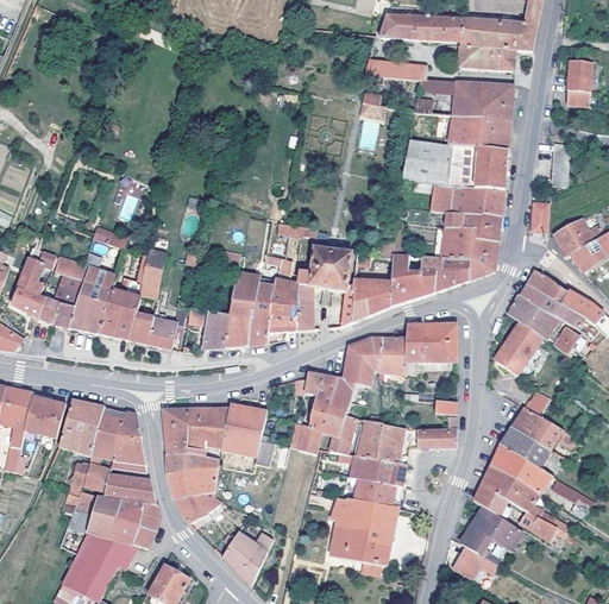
[(462,18),(460,41),(460,44),(533,48),(534,44),(539,18),(541,0),(528,0),(525,23),(462,18)]
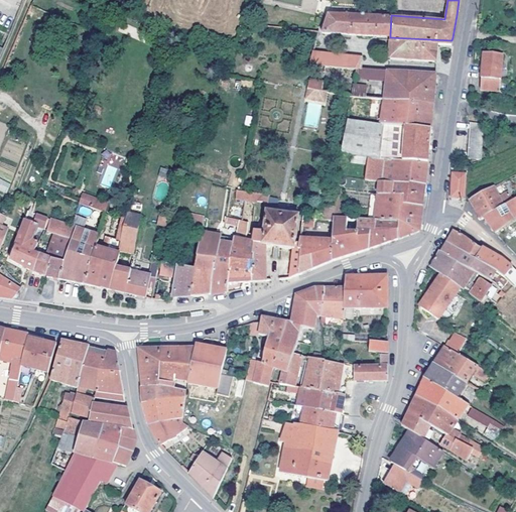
[(390,34),(391,15),(329,12),(323,30),(390,34)]
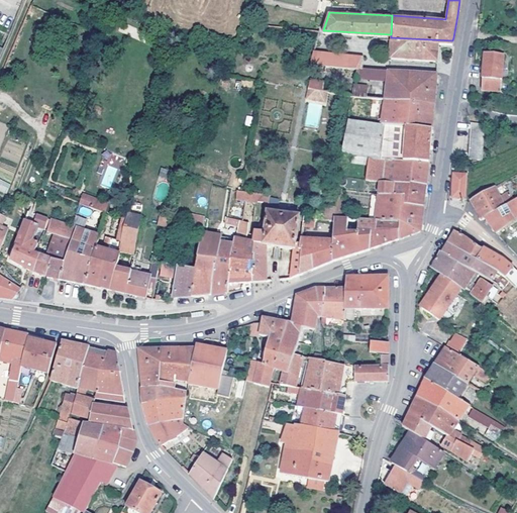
[(452,40),(391,37),(390,57),(437,59),(438,41),(452,42),(452,40)]
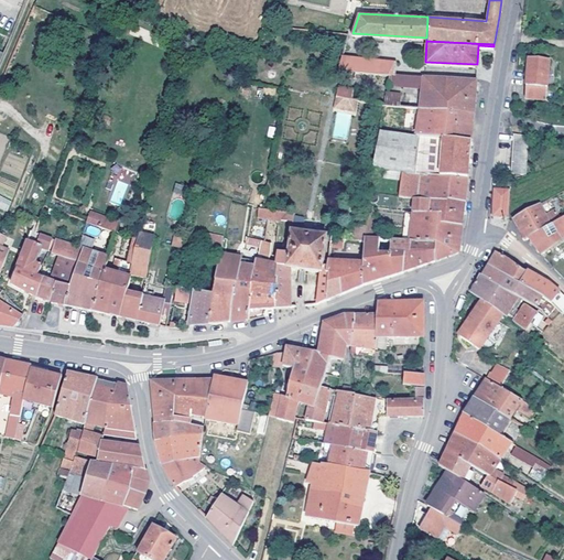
[(549,56),(529,54),(525,94),(546,96),(549,56)]
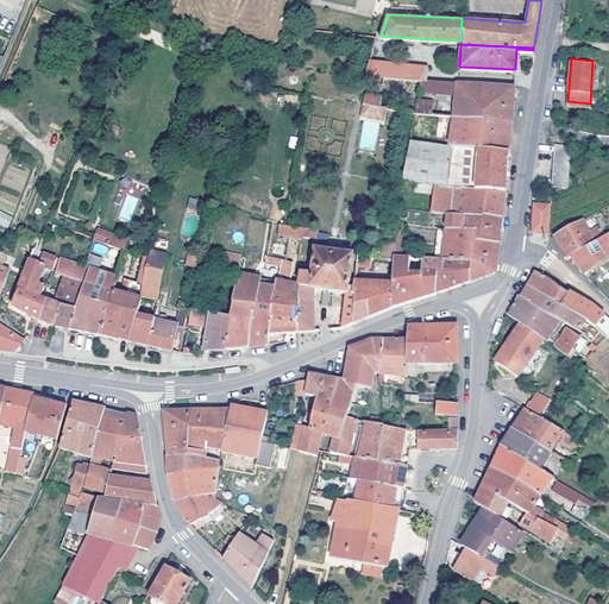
[(369,60),(365,74),(421,79),(425,79),(427,64),(369,60)]
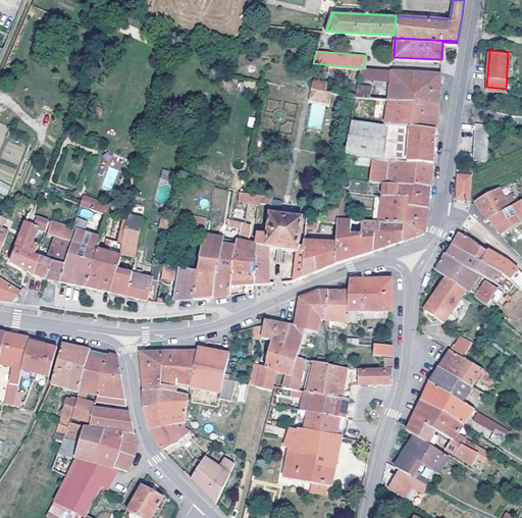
[(390,79),(393,68),(364,67),(361,67),(360,76),(390,79)]
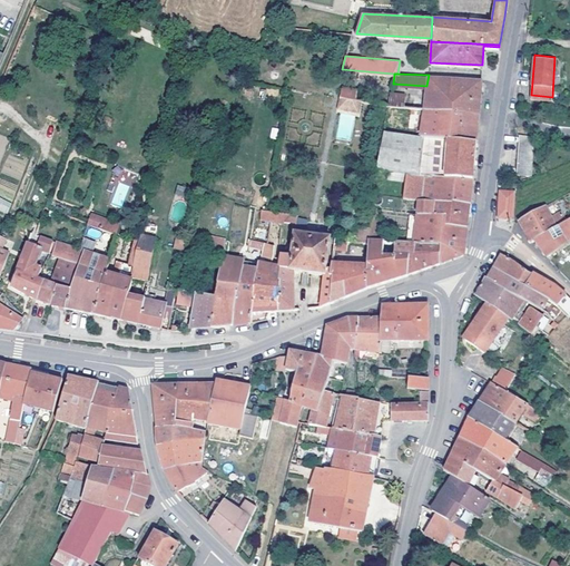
[(481,78),(429,75),(426,86),(425,94),(424,107),(478,111),(479,99),(481,78)]
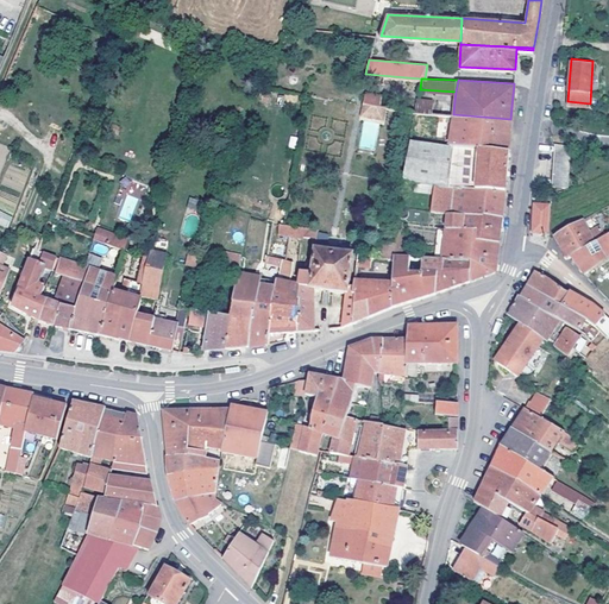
[(365,88),(362,101),(378,105),(382,93),(365,88)]
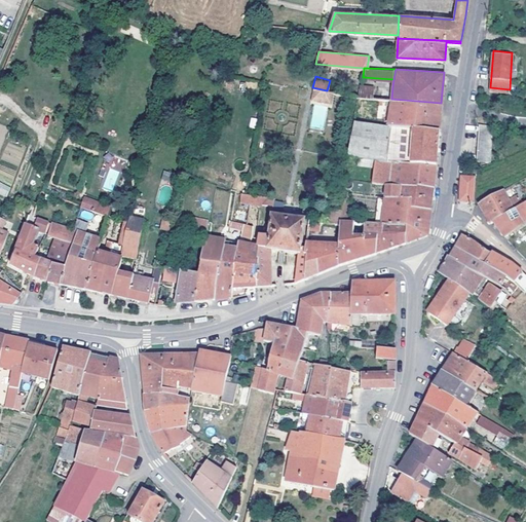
[(361,84),(360,97),(391,99),(392,86),(361,84)]
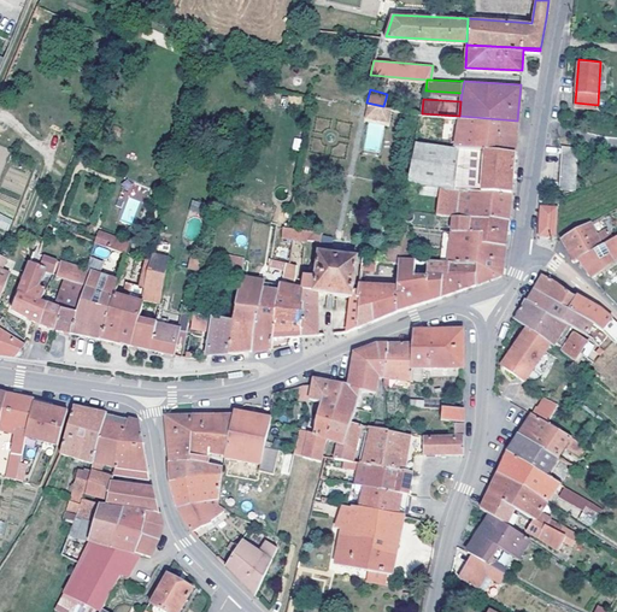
[(517,121),(459,116),(454,145),(487,148),(516,151),(516,141),(517,121)]
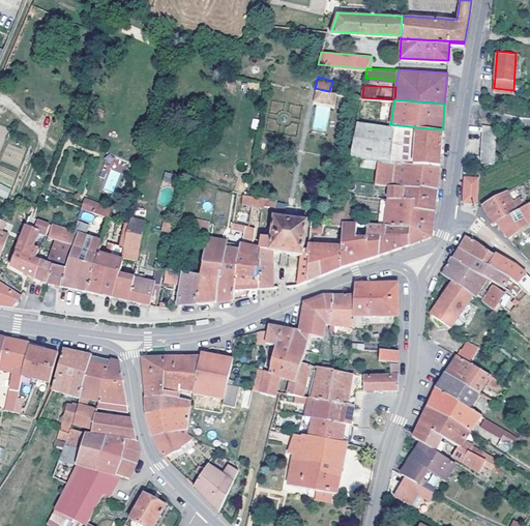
[(390,124),(356,120),(350,156),(377,161),(439,165),(440,149),(443,129),(418,127),(390,124)]
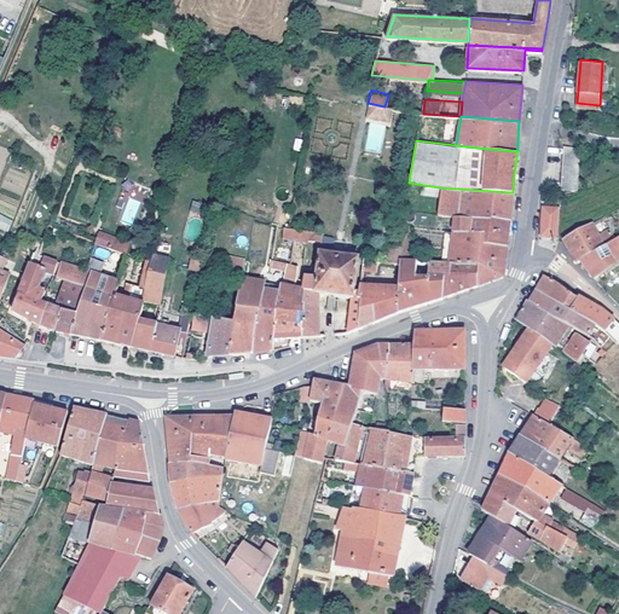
[(561,186),(577,187),(579,145),(563,143),(561,169),(561,186)]
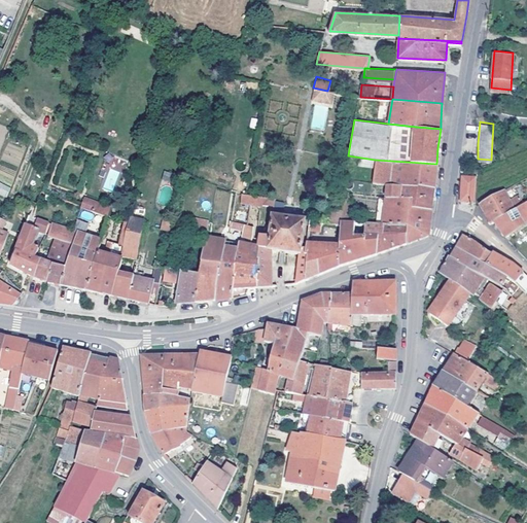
[(436,164),(375,160),(373,181),(386,182),(433,186),(434,176),(436,164)]
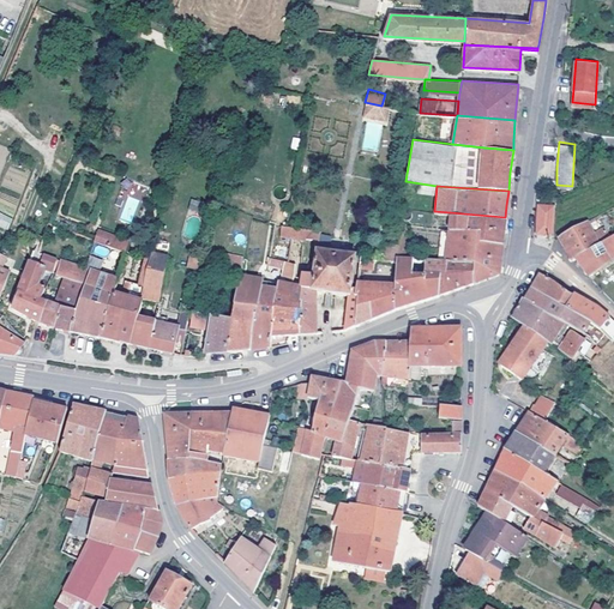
[(120,213),(131,217),(139,197),(128,192),(120,213)]
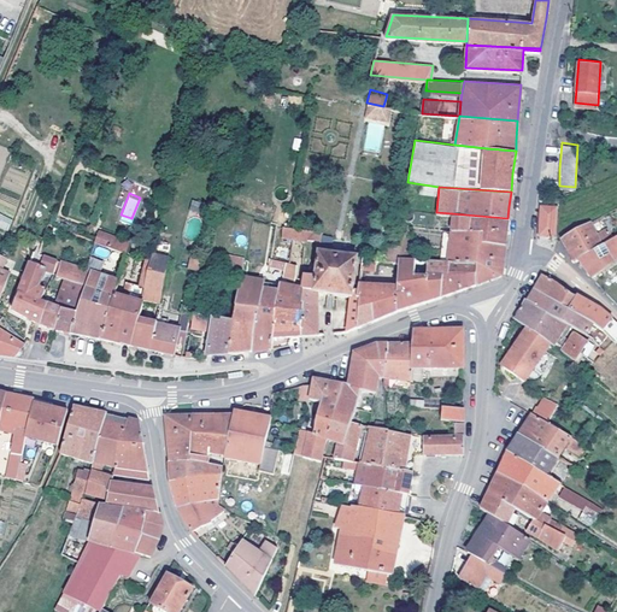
[(556,235),(558,204),(539,202),(538,234),(556,235)]
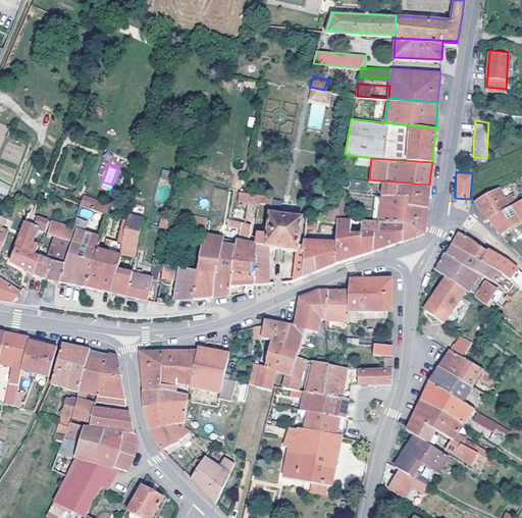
[(352,177),(340,175),(340,180),(338,189),(346,190),(346,186),(351,187),(352,177)]
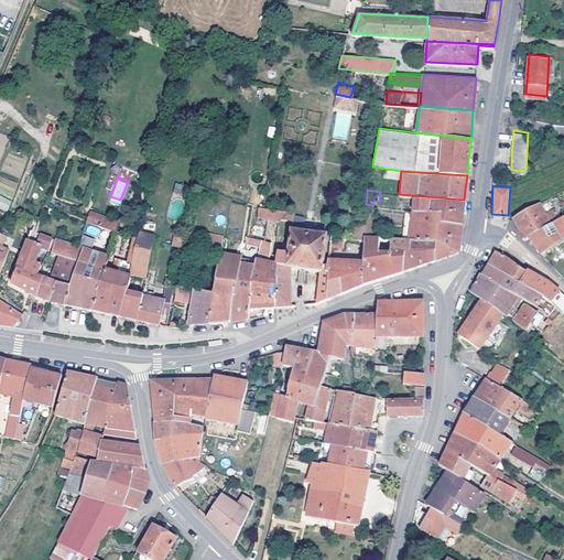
[(0,203),(8,206),(11,194),(0,191),(0,203)]
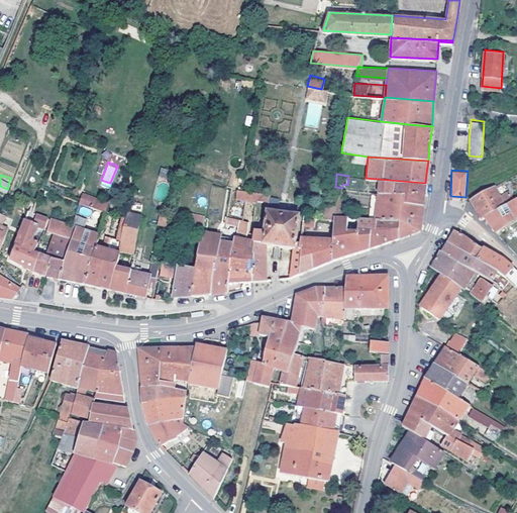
[(425,183),(379,179),(378,193),(403,197),(403,202),(423,204),(424,194),(425,183)]
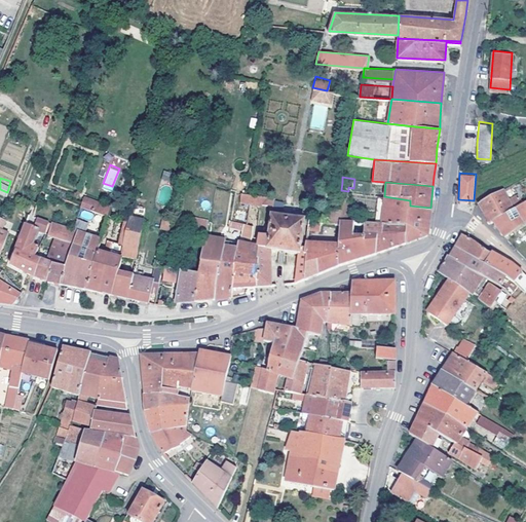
[(519,193),(521,196),(525,193),(525,188),(524,185),(517,189),(519,193)]
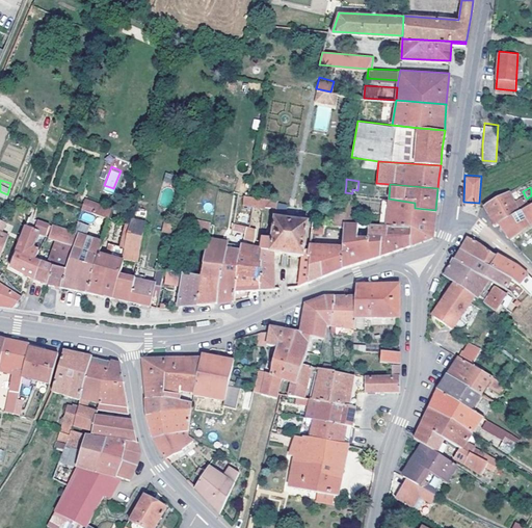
[(508,190),(483,204),(488,211),(495,223),(498,221),(519,210),(514,201),(508,190)]
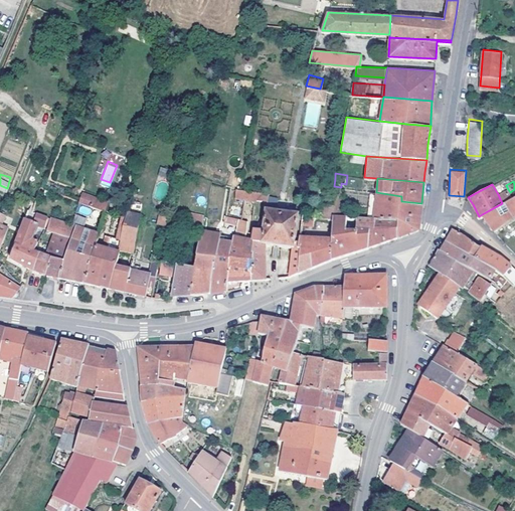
[(341,187),(334,186),(333,201),(333,203),(333,216),(343,216),(344,203),(340,202),(341,187)]
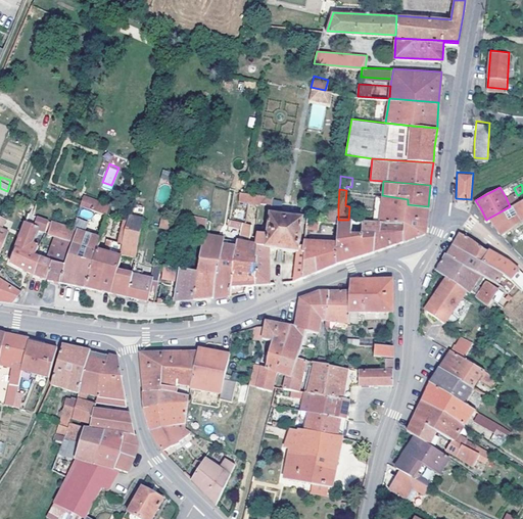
[(273,195),(243,191),(239,190),(239,200),(258,202),(272,203),(273,195)]
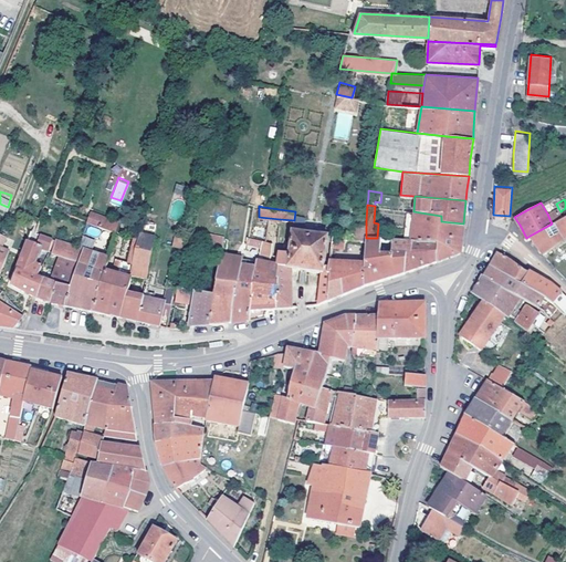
[(547,214),(552,224),(564,217),(561,211),(558,208),(547,214)]
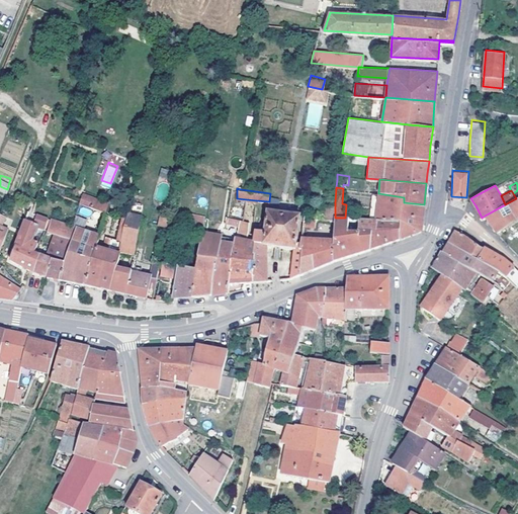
[(378,193),(372,192),(369,219),(401,220),(400,237),(405,235),(421,229),(424,204),(404,202),(404,197),(378,193)]
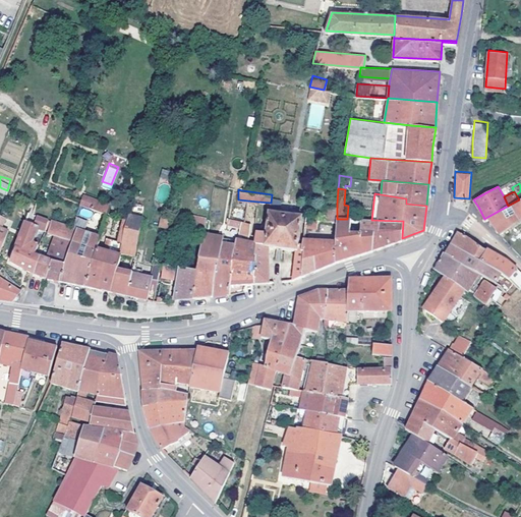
[(95,197),(91,205),(107,211),(107,209),(109,203),(95,197)]
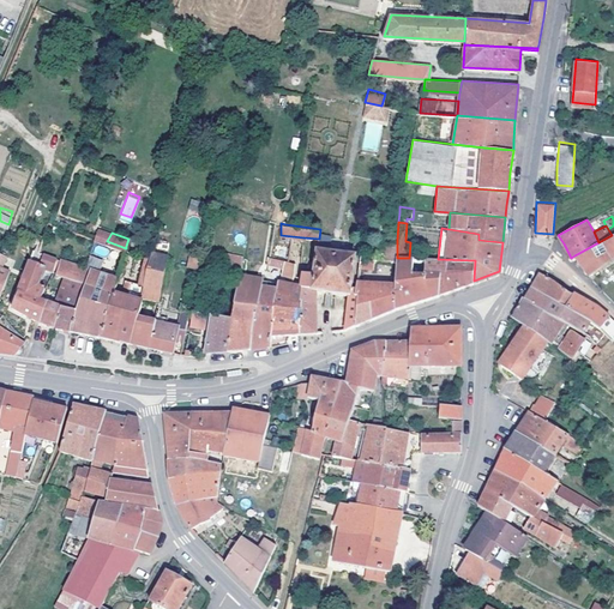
[(599,242),(575,255),(579,261),(589,275),(613,255),(613,233),(612,235),(599,242)]
